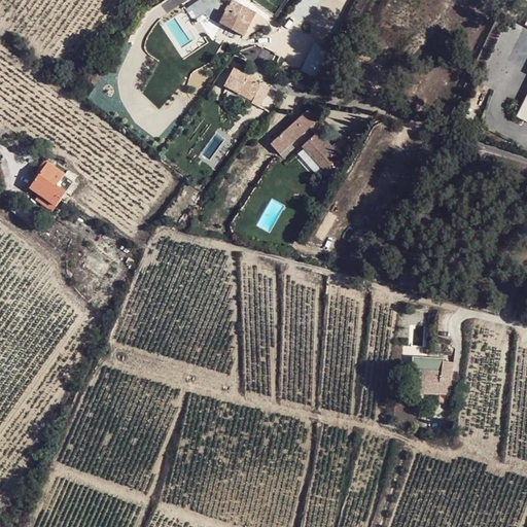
[(239,12),(243,6),(234,1),(227,12),(229,13),(232,8),(239,12)]
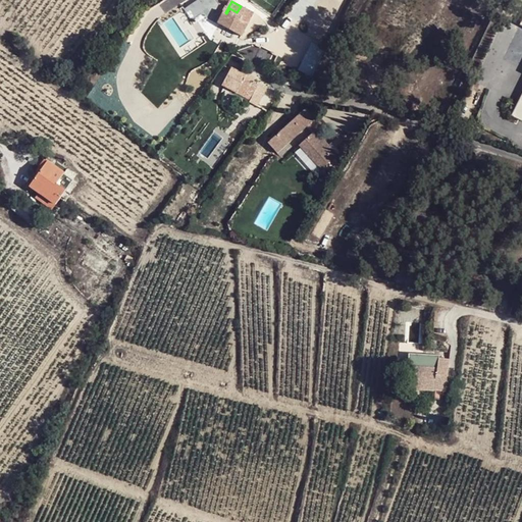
[(241,36),(253,13),(241,6),(237,12),(229,8),(226,13),(225,12),(219,23),(241,36)]
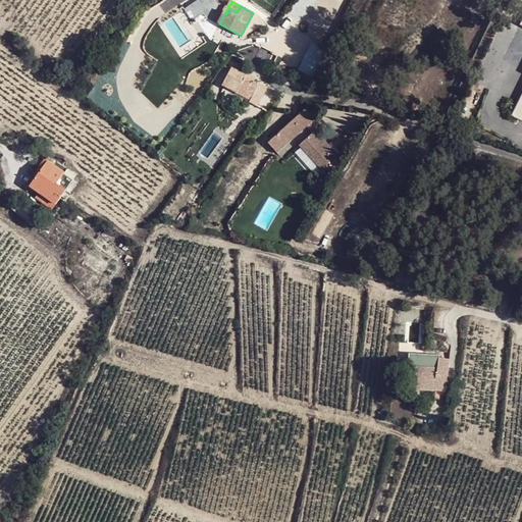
[(299,46),(286,64),(305,76),(317,57),(299,46)]
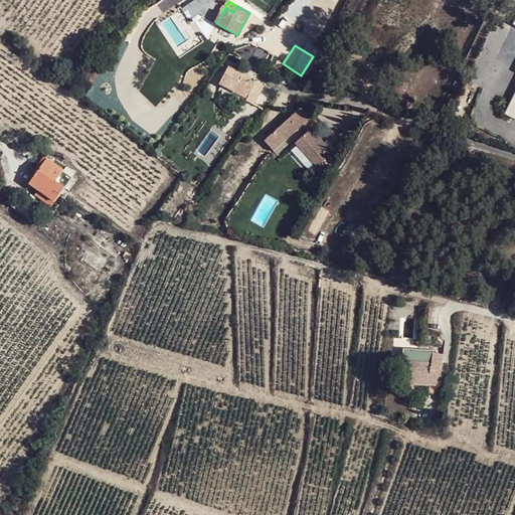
[(229,66),(219,84),(233,92),(237,86),(250,93),(246,101),(253,105),(265,86),(250,78),(251,76),(239,69),(238,71),(229,66)]
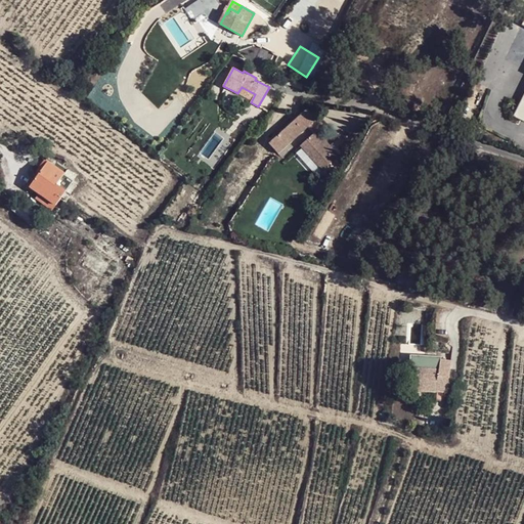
[(308,108),(269,142),(279,154),(308,127),(311,124),(317,119),(308,108)]
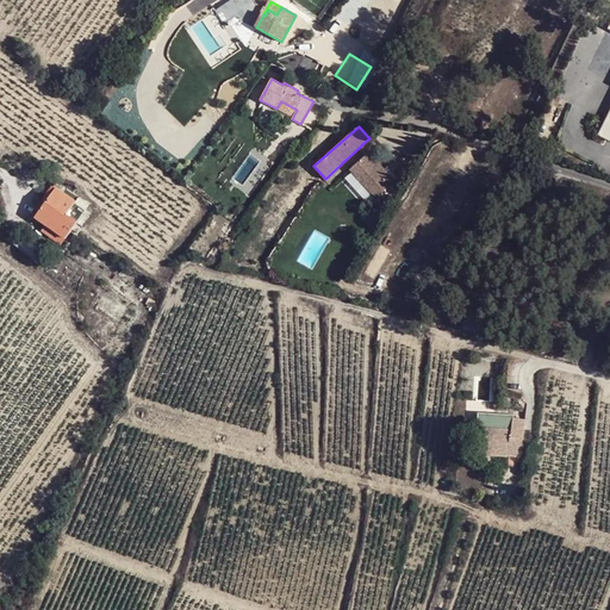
[(396,180),(362,144),(359,148),(366,156),(359,162),(383,190),(384,191),(396,180)]
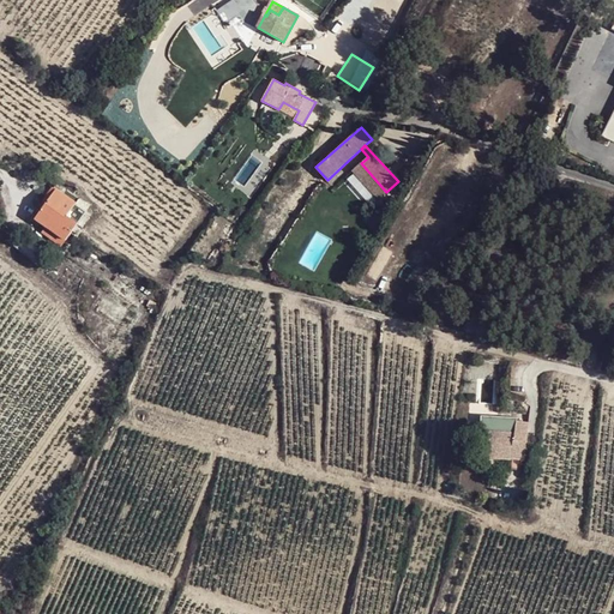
[(377,198),(385,191),(361,163),(353,170),(377,198)]
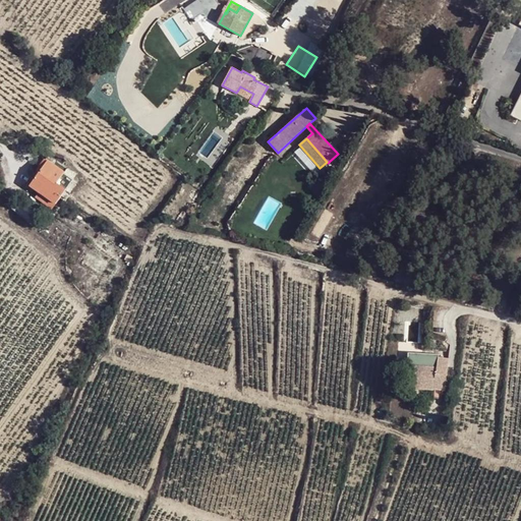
[(40,192),(55,204),(65,189),(56,183),(64,173),(47,161),(31,186),(40,192)]
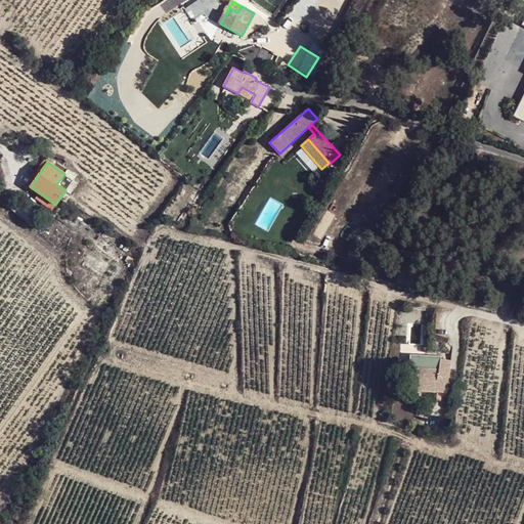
[(52,210),(55,205),(40,193),(36,199),(52,210)]
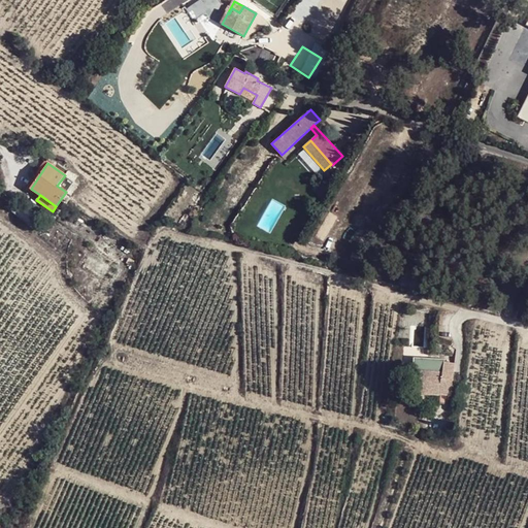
[(411,371),(418,371),(430,372),(441,372),(442,373),(442,380),(452,381),(454,364),(447,363),(447,359),(413,358),(411,371)]
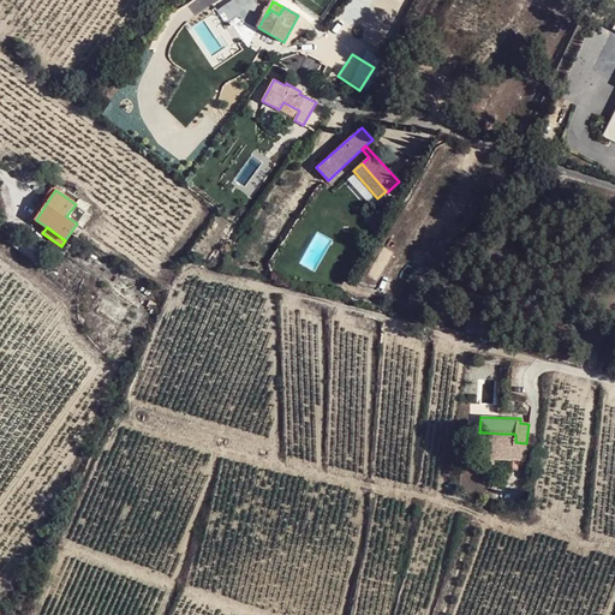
[(513,461),(513,466),(521,466),(521,463),(525,461),(525,453),(526,443),(515,442),(515,435),(514,434),(501,434),(487,433),(484,458),(513,461)]
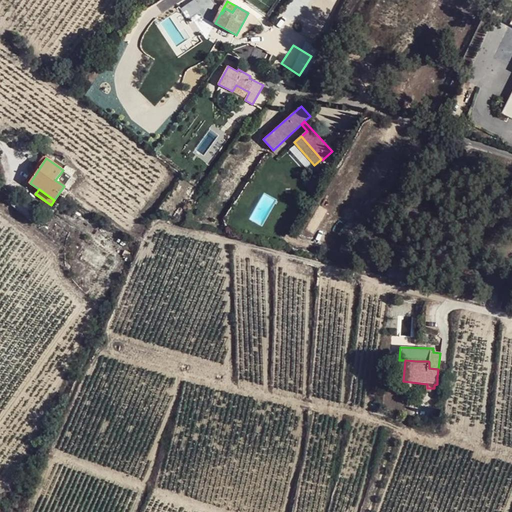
All buildings are outlined.
